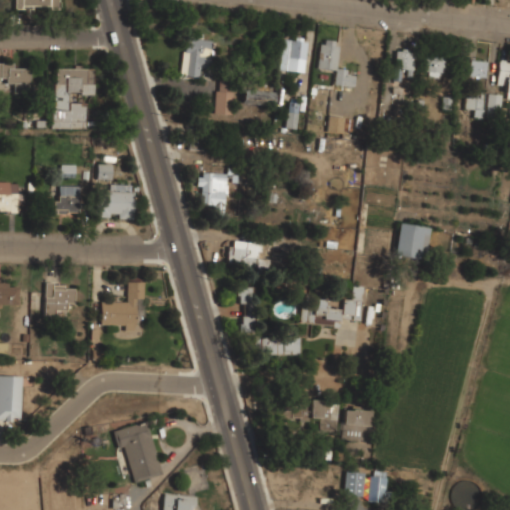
[(64,0),(16,0),(16,10),(64,10),(64,0)]
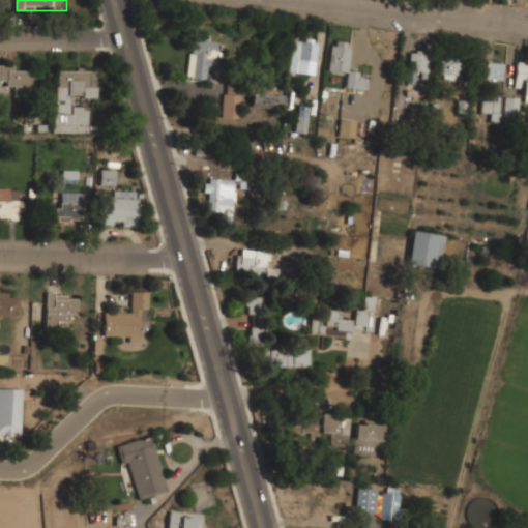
[(320,45),(295,40),(290,71),(315,76),(320,45)]
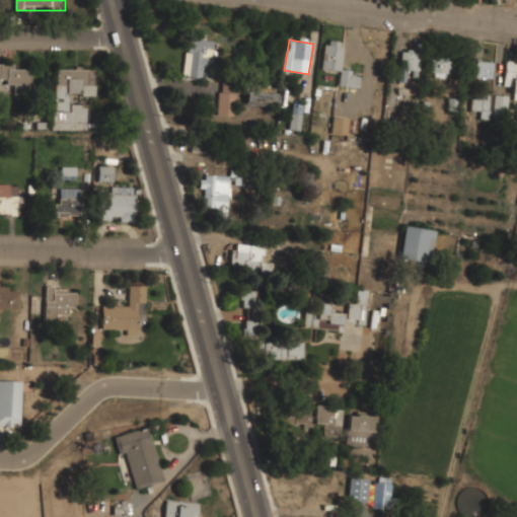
[(343,72),(341,86),(360,88),(362,72),(343,70),(345,43),(326,41),(323,70),(343,72)]
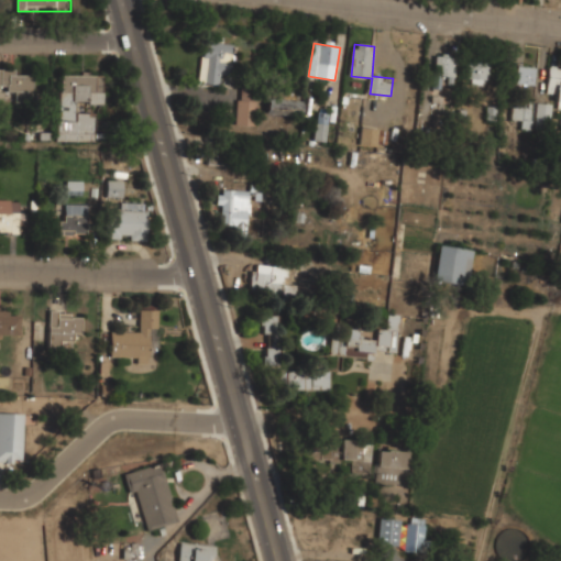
[(202,85),(221,85),(221,75),(231,75),(231,50),(202,50),(202,85)]
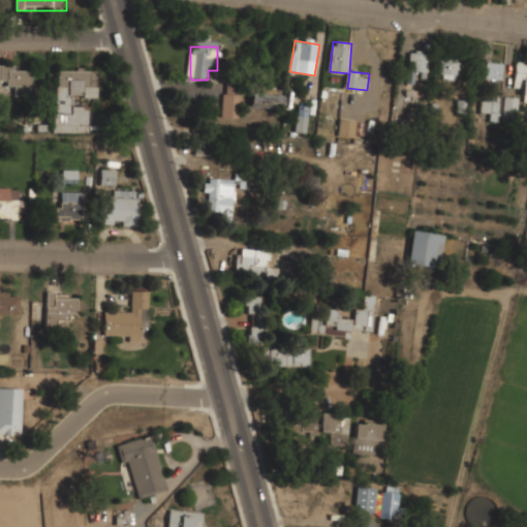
[(429,52),(409,52),(409,83),(416,83),(416,74),(429,74),(429,52)]
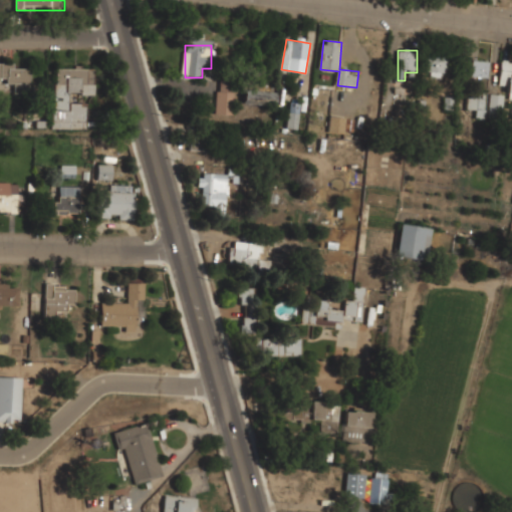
[(447,59),(428,58),(427,77),(446,78),(447,59)]
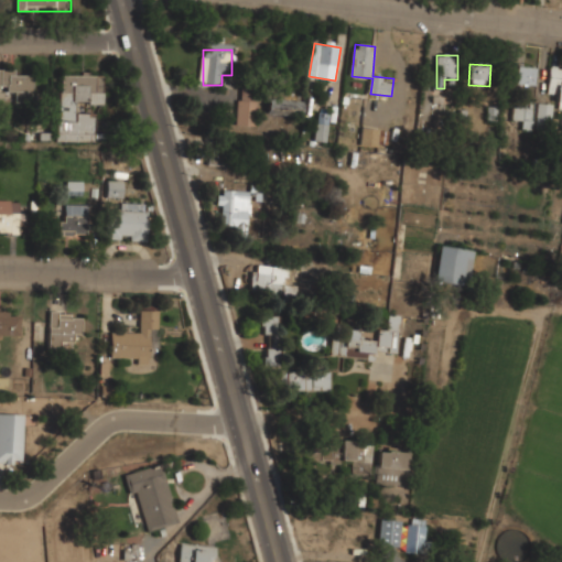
[(518,85),(536,86),(538,67),(519,65),(518,85)]
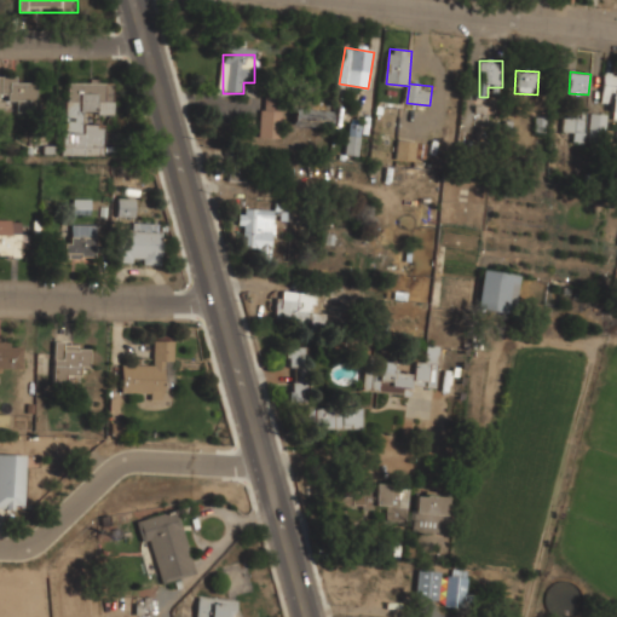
[(616,76),(605,76),(603,105),(613,105),(613,122),(616,121),(616,76)]
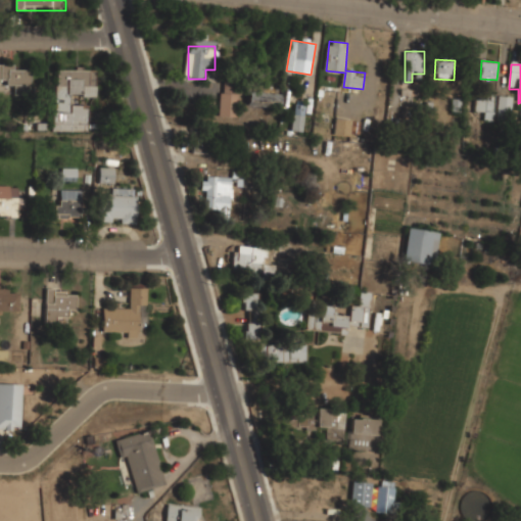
[(0,65),(0,85),(16,85),(16,93),(32,93),(33,66),(0,65)]
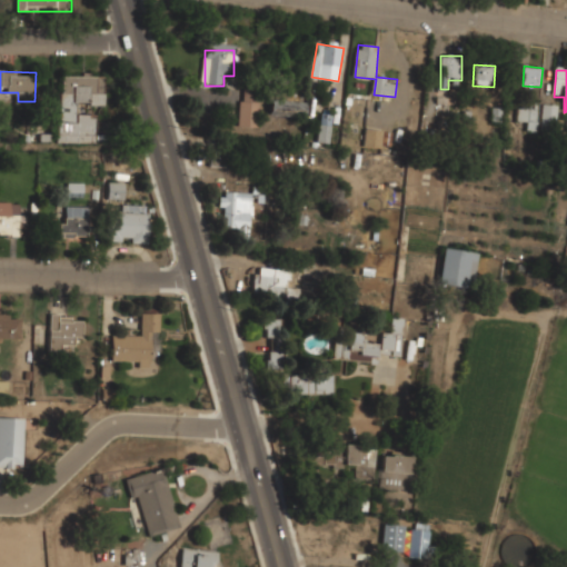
[(107,76),(59,76),(59,143),(95,143),(96,106),(106,106),(107,76)]
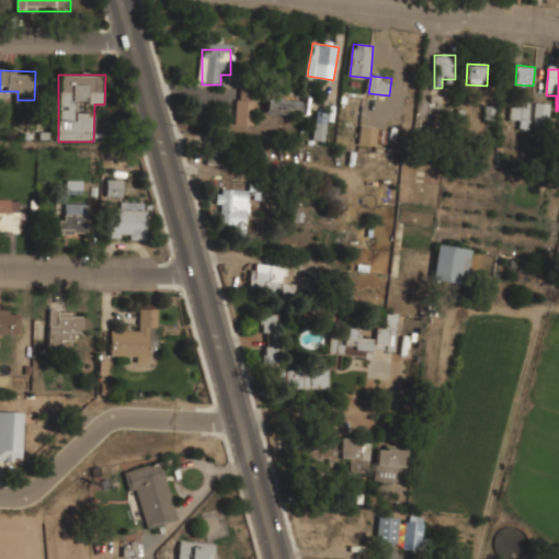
[(237,126),(257,126),(257,95),(237,95),(237,126)]
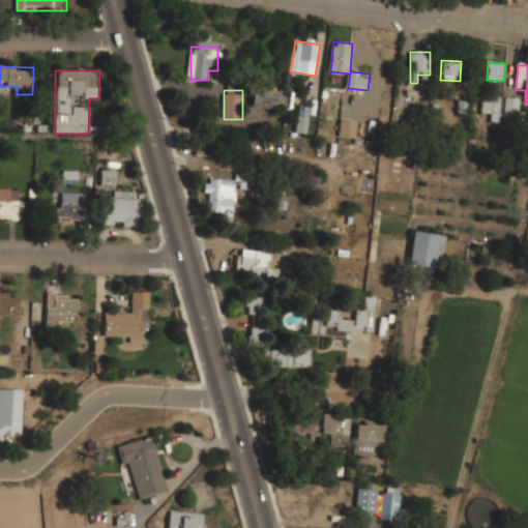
[(253,109),(286,109),(286,94),(253,94),(253,109)]
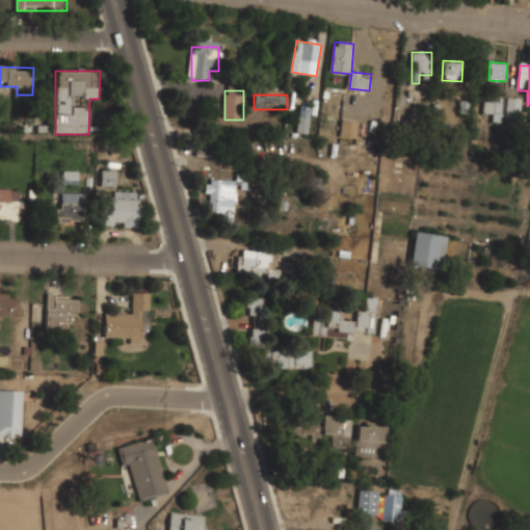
[(504,97),(484,97),(484,114),(494,114),(494,123),(504,123),(504,97)]
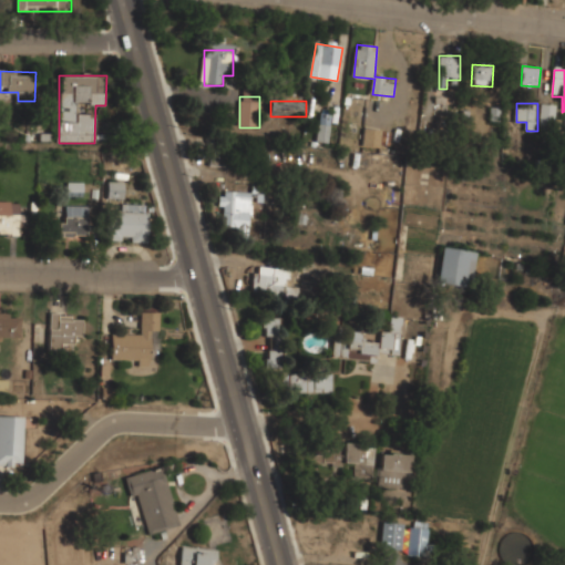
[(540,125),(555,126),(557,105),(542,104),(540,125)]
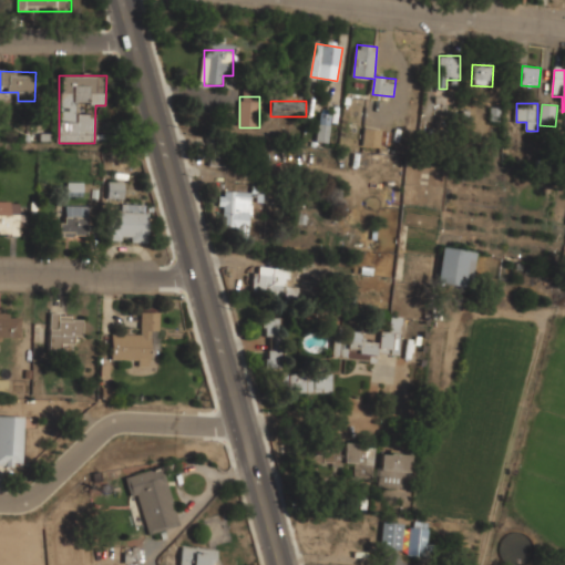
[(331,114),(319,114),(319,143),(331,143),(331,114)]
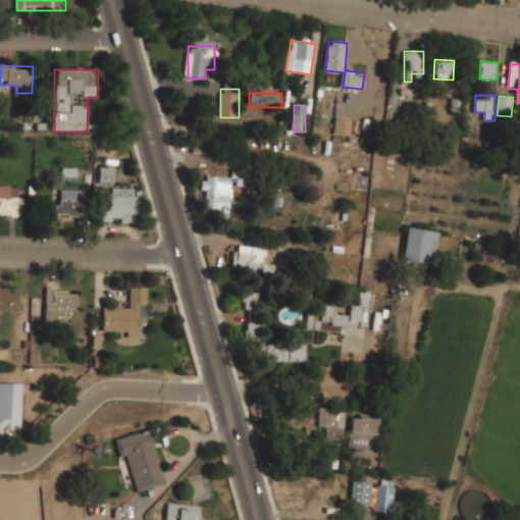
[(351,137),(352,119),(335,118),(334,136),(351,137)]
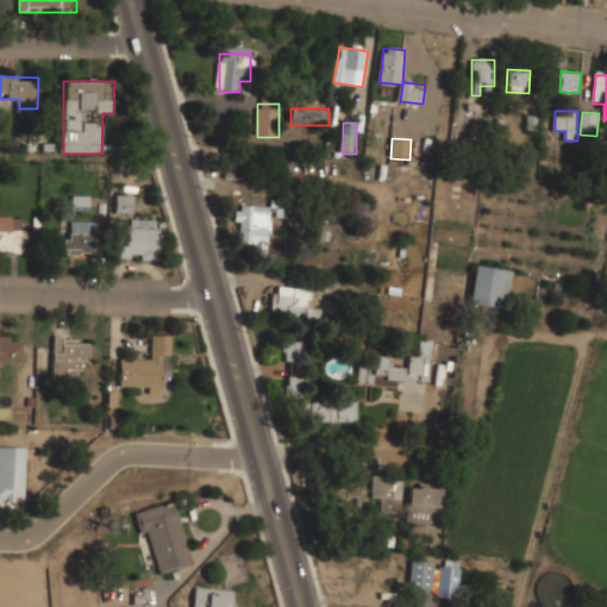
[(91,213),(91,198),(73,199),(73,213),(91,213)]
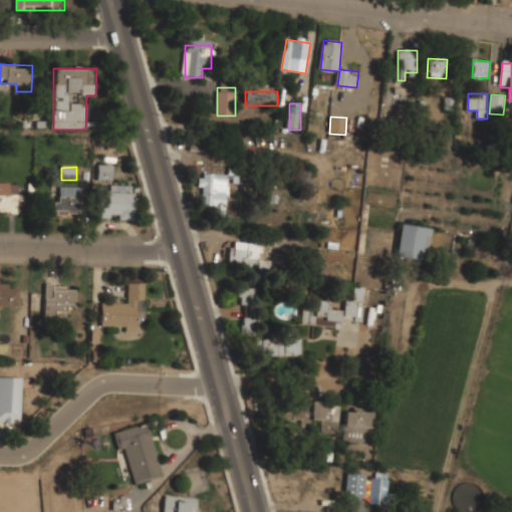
[(112,182),(113,167),(98,167),(98,182),(112,182)]
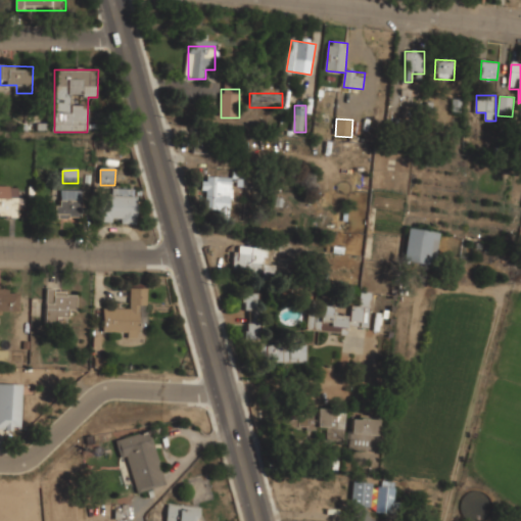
[(232,178),(205,177),(204,209),(232,209),(232,178)]
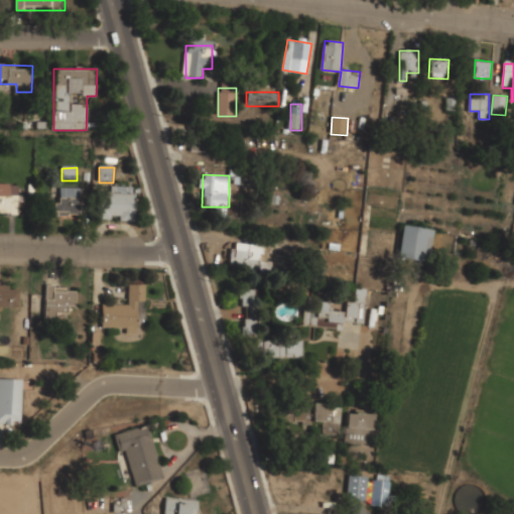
[(18,183),(0,183),(0,214),(18,214),(18,183)]
